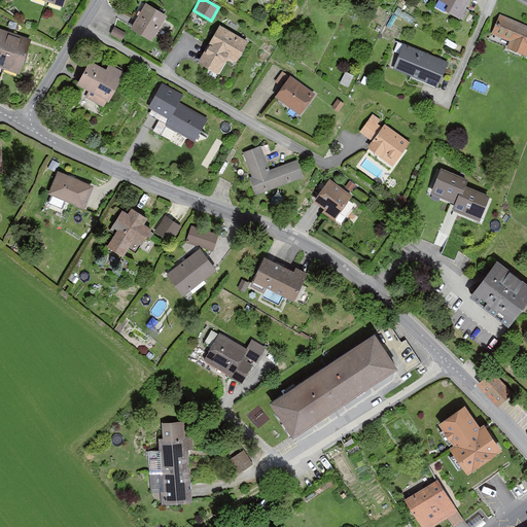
[(440,0),(448,4),(445,9),(460,18),(469,0),(440,0)]
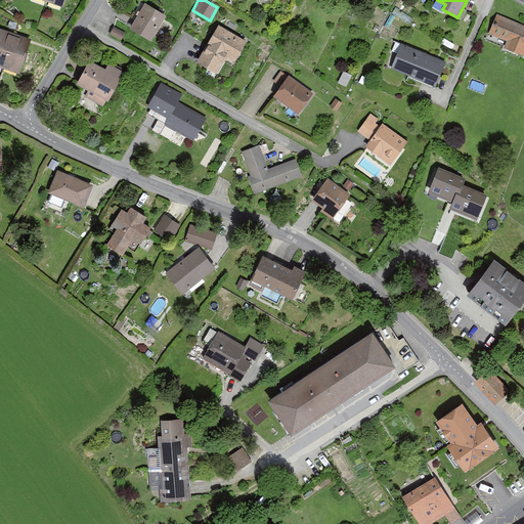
[(151,40),(166,14),(145,2),(130,28),(151,40)]
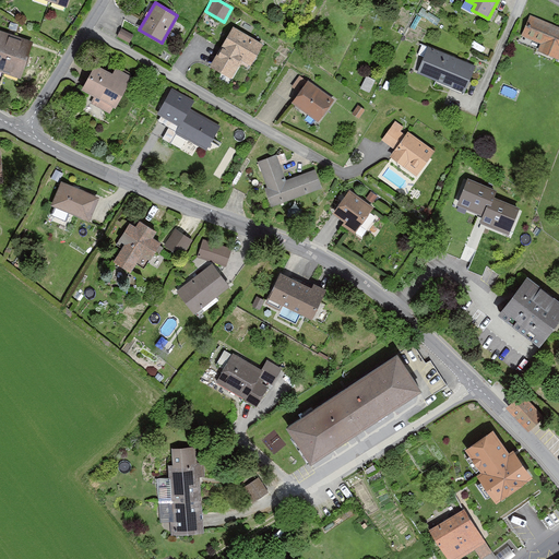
[(558,25),(530,14),(521,35),(540,43),(537,50),(558,58),(558,25)]
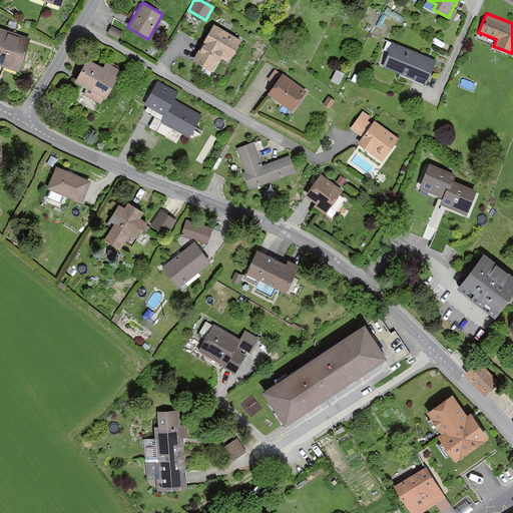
[(229,61),(242,38),(213,22),(191,61),(212,72),(221,56),(229,61)]
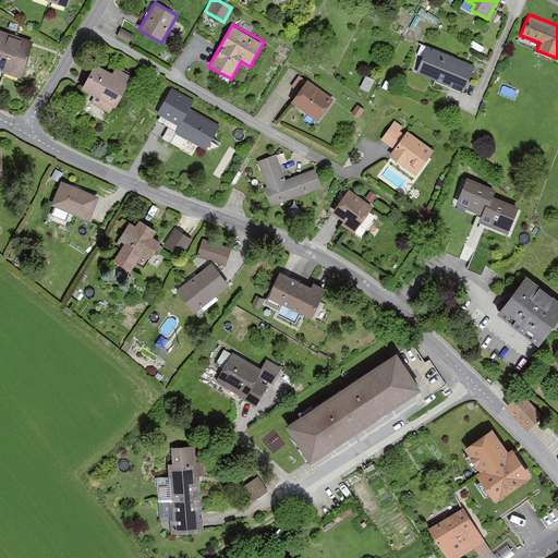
[(116,37),(130,44),(134,34),(121,27),(116,37)]
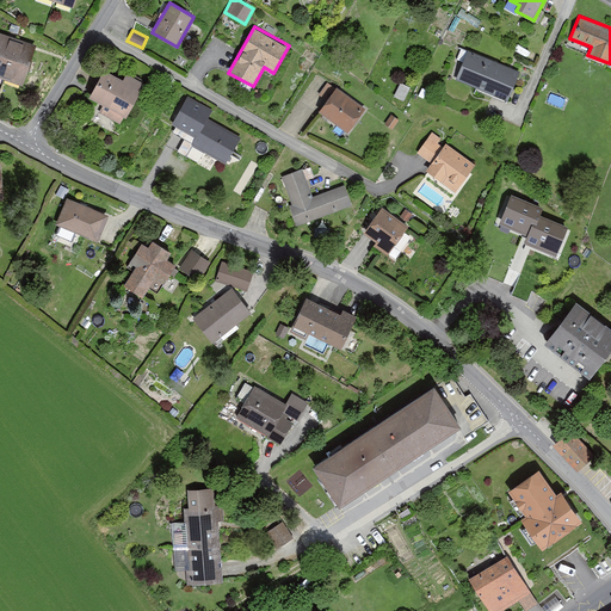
[(6,35),(0,32),(0,78),(23,85),(36,44),(24,41),(6,35)]
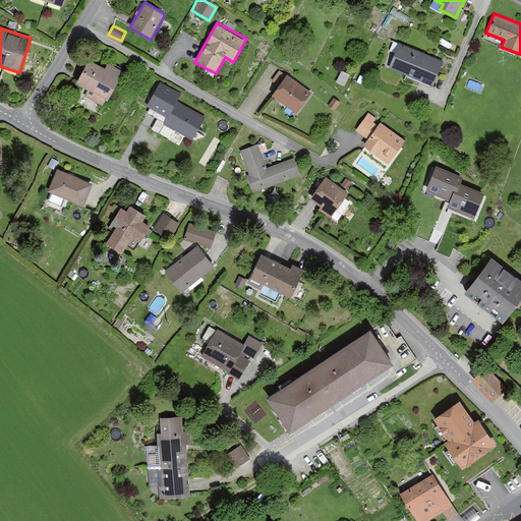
[(432,87),(444,60),(399,42),(389,68),(432,87)]
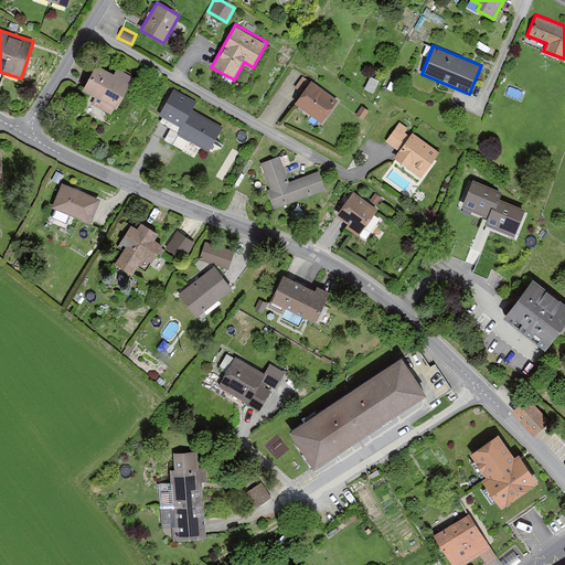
[(117,108),(134,76),(117,67),(114,73),(96,64),(82,89),(95,96),(92,104),(112,114),(115,107),(117,108)]
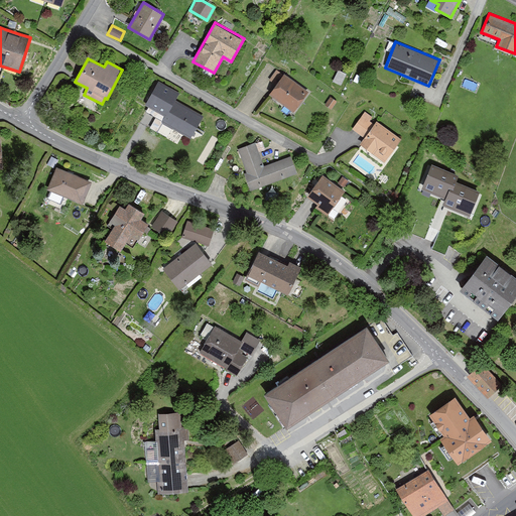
[(308,92),(284,74),(270,94),(293,111),(308,92)]
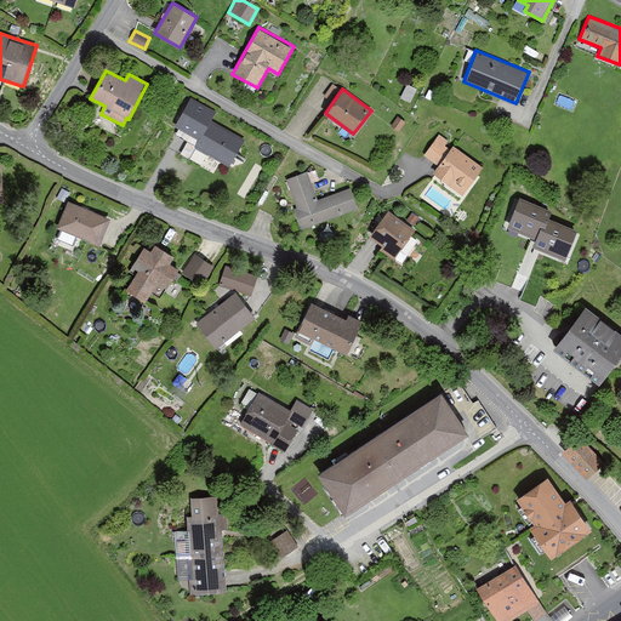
[(402,102),(411,107),(419,93),(409,89),(402,102)]
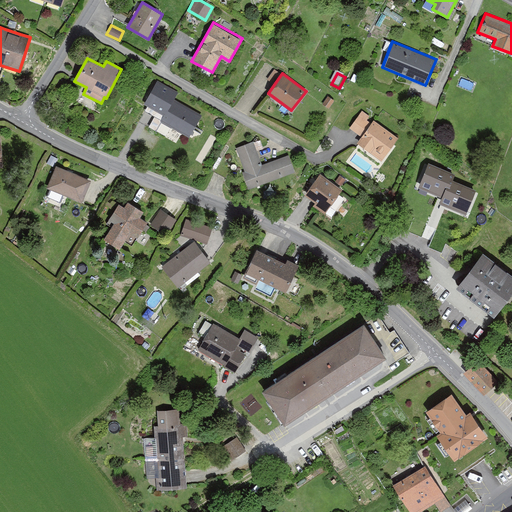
[(179,90),(158,79),(144,105),(164,115),(161,121),(189,137),(201,114),(174,100),(179,90)]
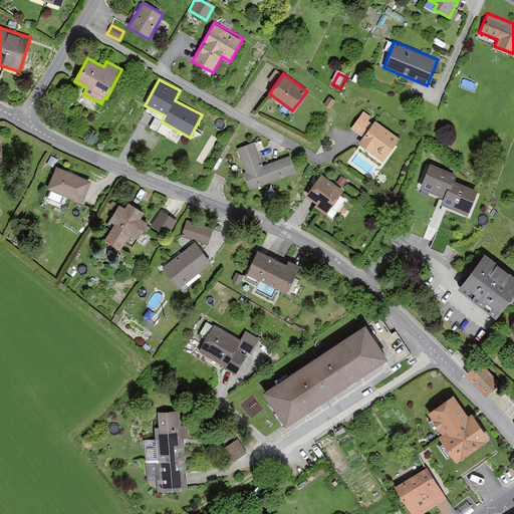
[(324,104),(330,108),(336,100),(329,95),(324,104)]
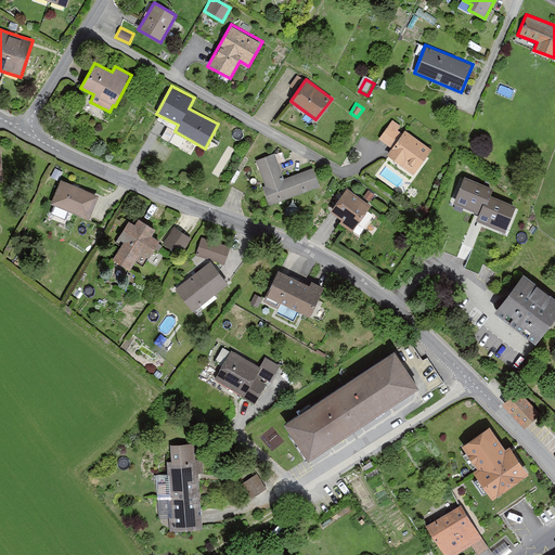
[(431,149),(391,120),(378,138),(392,147),(387,155),(414,173),(431,149)]
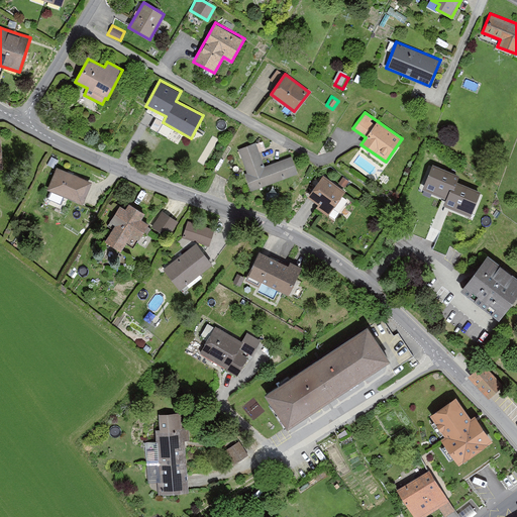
[(255,142),(238,149),(247,173),(245,174),(251,190),(297,172),(291,156),(265,166),(255,142)]
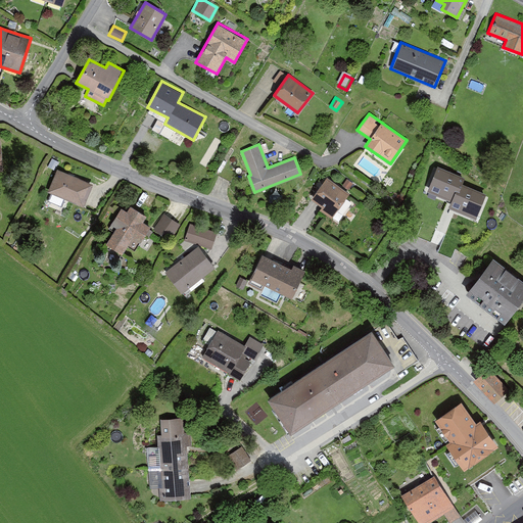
[(453,201),(461,183),(463,177),(437,165),(427,190),(453,201)]
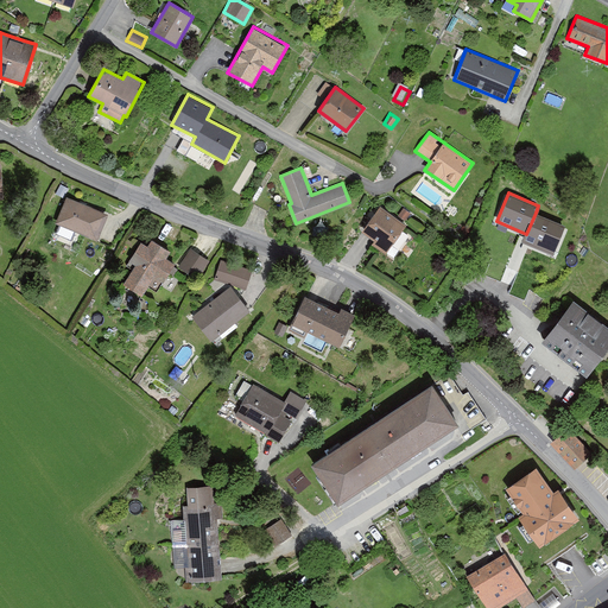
[(109,213),(65,196),(55,223),(97,240),(109,213)]
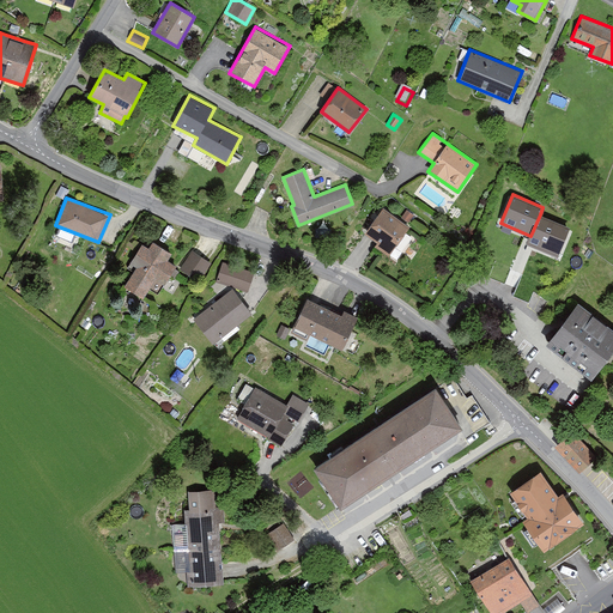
[(375,246),(388,256),(410,226),(383,207),(365,232),(378,241),(375,246)]
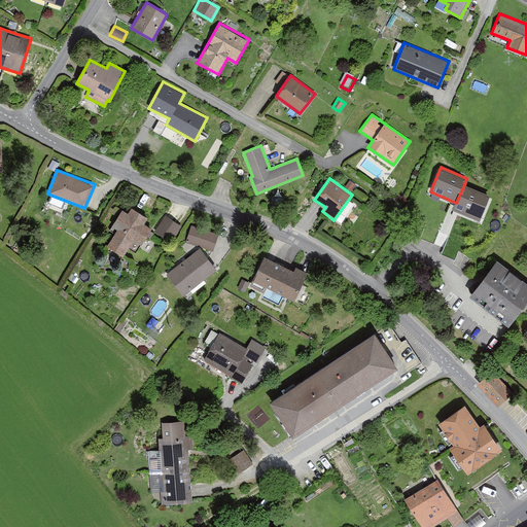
[(464,184),(456,203),(454,209),(479,219),(490,195),(464,184)]
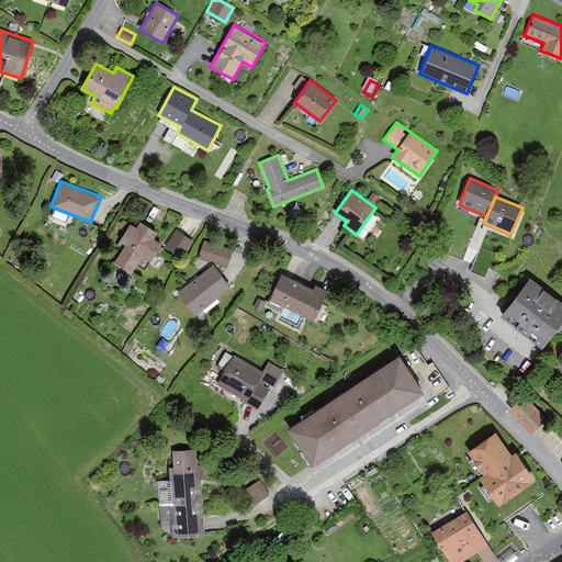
[(157,232),(139,221),(136,226),(131,223),(120,240),(125,244),(114,262),(131,273),(143,255),(150,260),(161,243),(154,238),(157,232)]
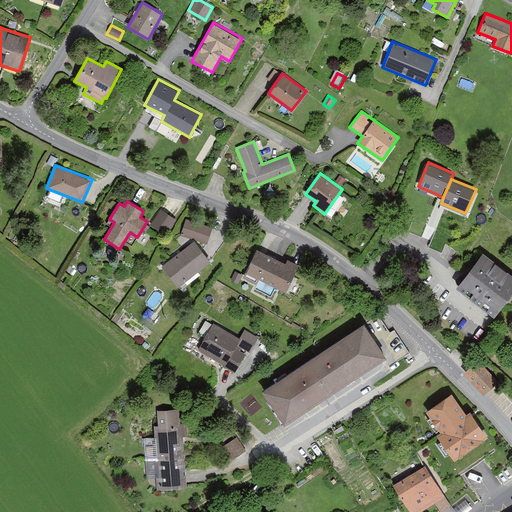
[(178,220),(160,210),(150,225),(168,236),(178,220)]
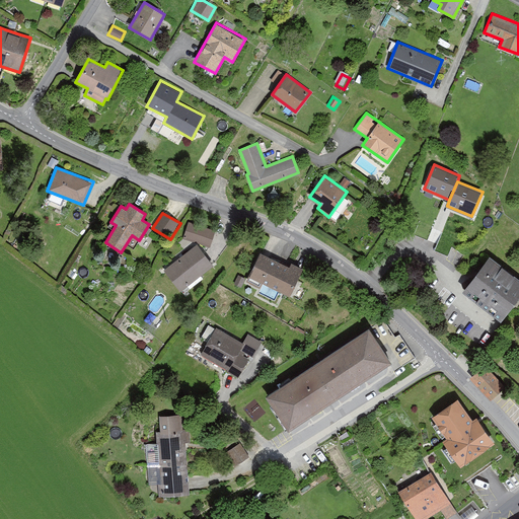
[(215,230),(188,222),(183,236),(210,245),(215,230)]
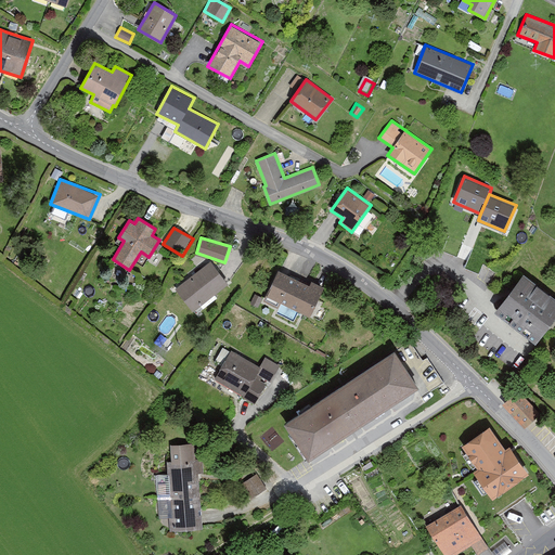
[(192,310),(228,282),(210,260),(176,288),(192,310)]
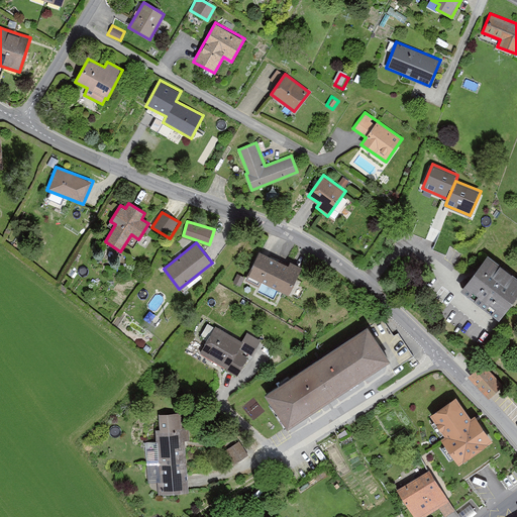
[(288,267),(260,252),(247,277),(259,283),(260,279),(289,293),(302,267),(291,261),(288,267)]
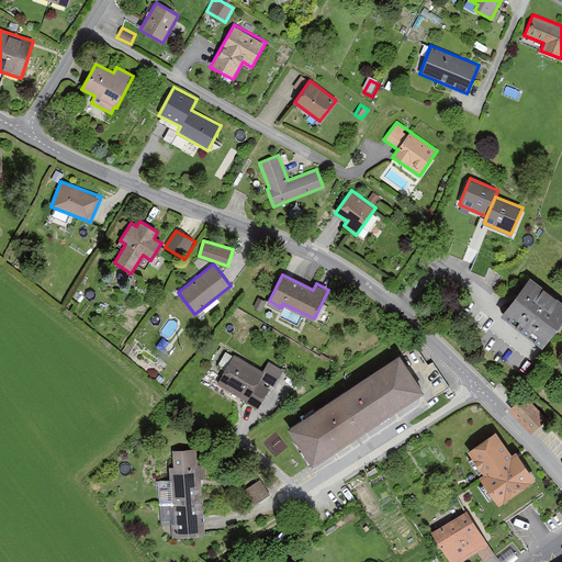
[(561,319),(561,300),(530,277),(502,313),(543,345),(561,319)]
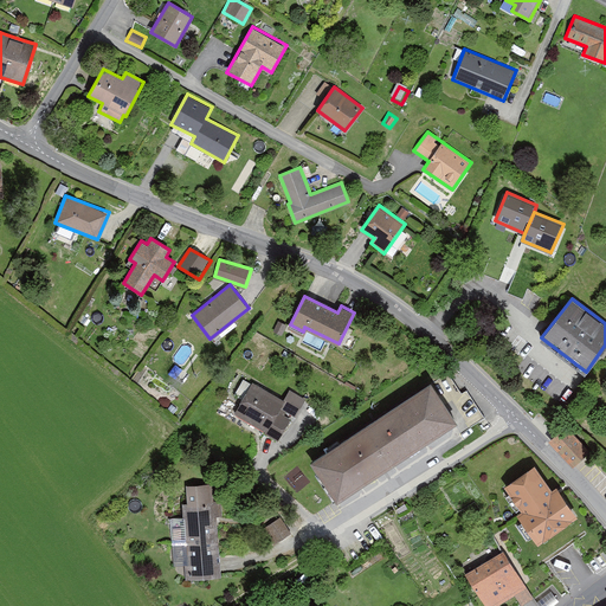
[(324,340),(307,331),(303,341),(321,349),(324,340)]
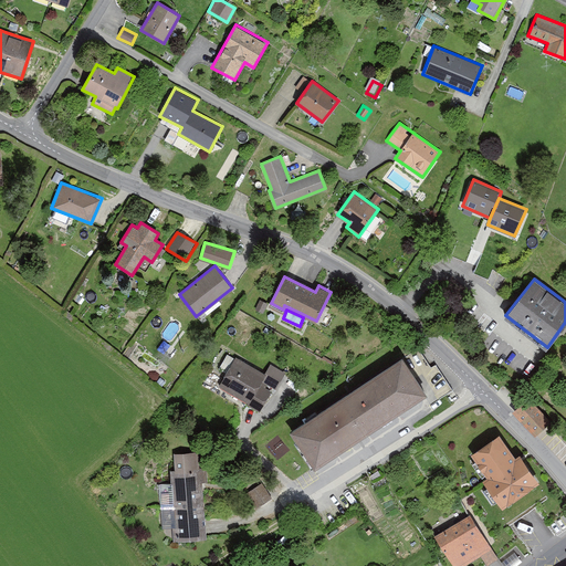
[(260,410),(286,370),(271,359),(264,370),(234,355),(215,381),(260,410)]
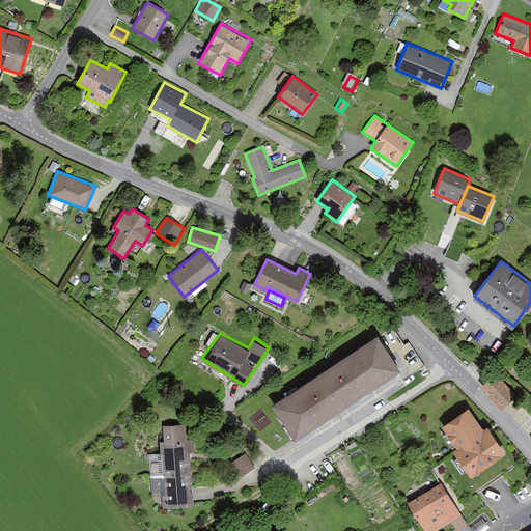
[(400,369),(378,334),(271,404),(295,440),(314,426),(348,403),(384,380),(400,369)]
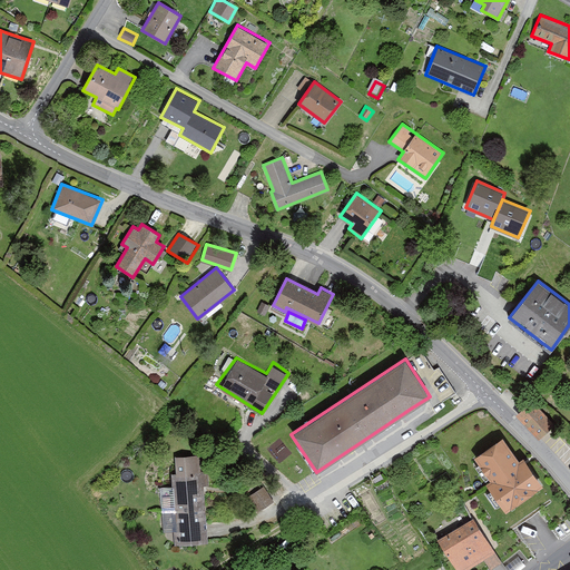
[(556,423),(533,400),(519,414),(541,438),(556,423)]
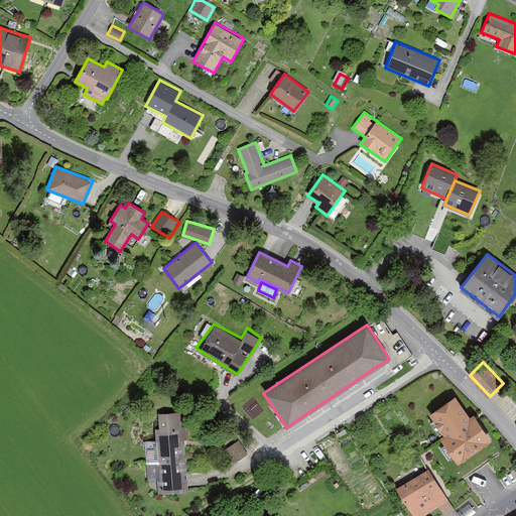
[(470,416),(456,395),(428,413),(443,434),(439,437),(458,463),(492,439),(474,413),(470,416)]
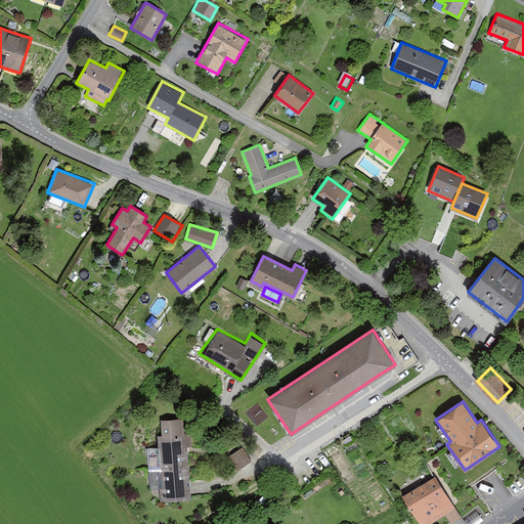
[(187,454),(183,418),(160,420),(162,433),(155,435),(156,446),(144,448),(145,467),(157,467),(159,500),(190,498),(189,479),(187,454)]
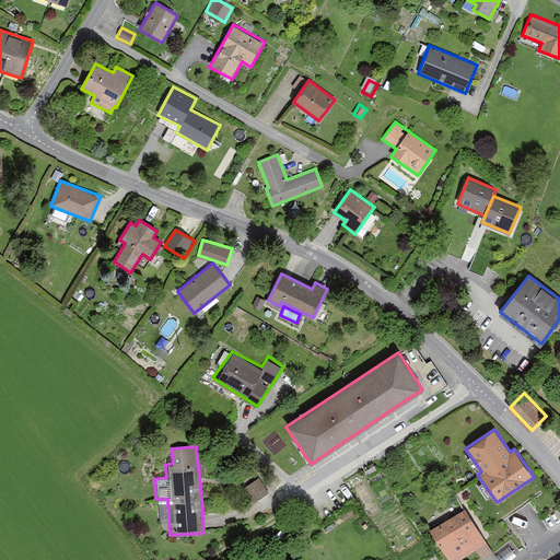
[(269,492),(259,477),(244,487),(254,502),(269,492)]
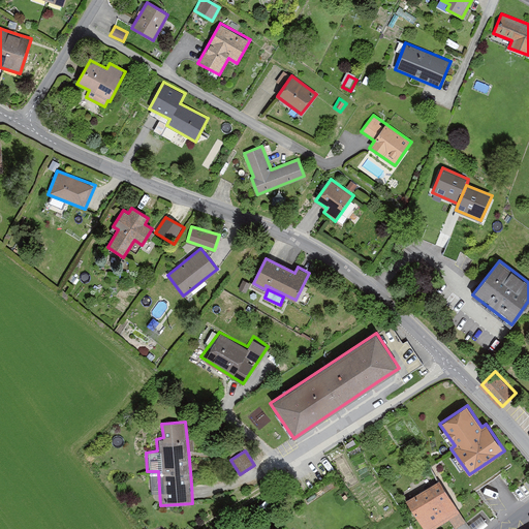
[(465,522),(439,480),(407,500),(424,528),(432,528),(449,519),(455,528),(465,522)]
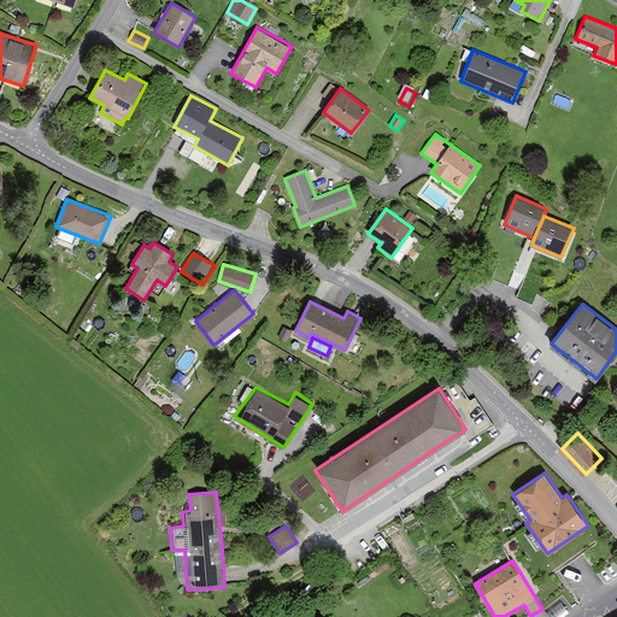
All buildings are outlined.
